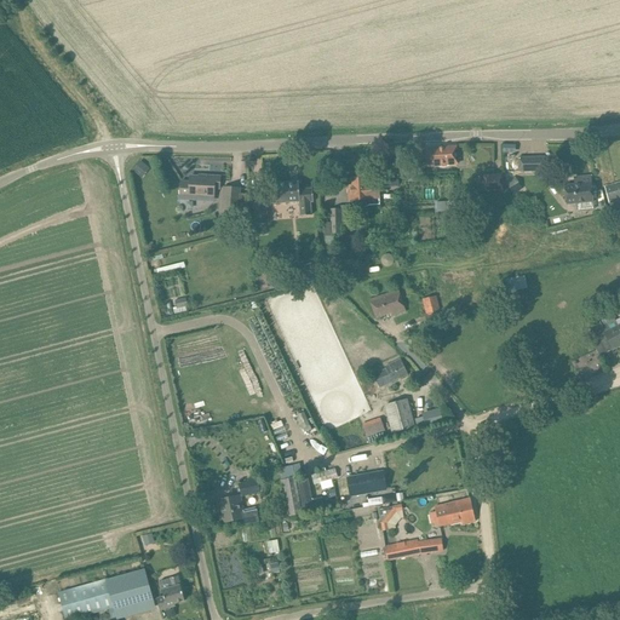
[(458,165),(457,147),(449,147),(425,148),(426,167),(458,165)]
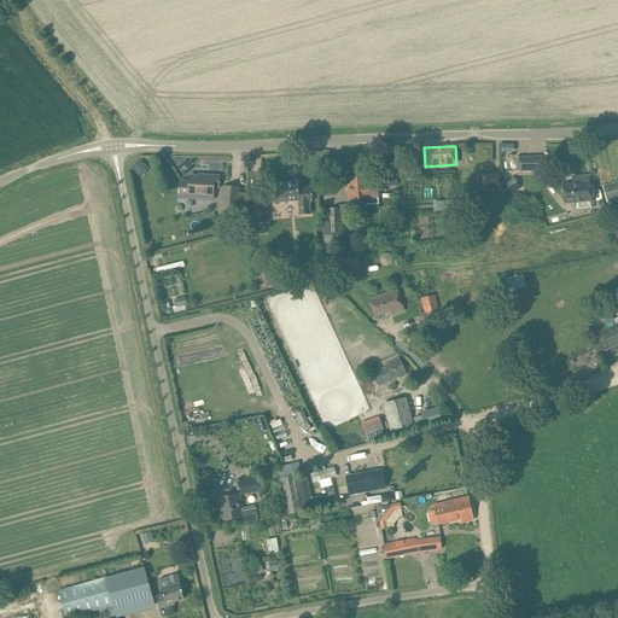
[(543,172),(543,157),(517,157),(517,172),(543,172)]
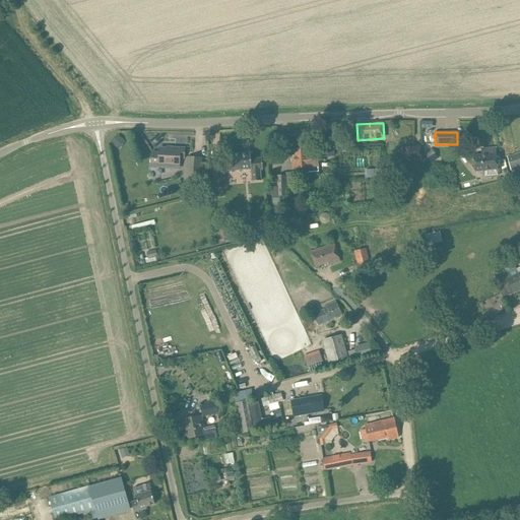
[(118,135),(112,142),(118,147),(124,140),(118,135)]
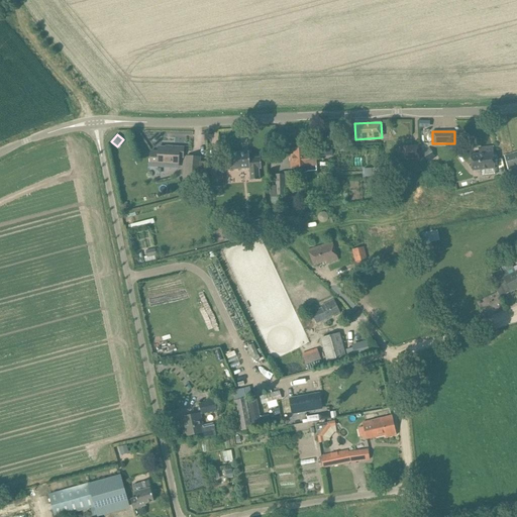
[(331,156),(331,144),(318,145),(319,157),(331,156)]
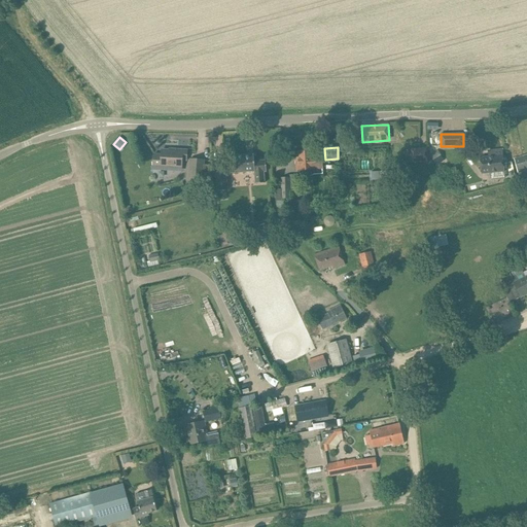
[(427,162),(427,149),(412,150),(412,163),(427,162)]
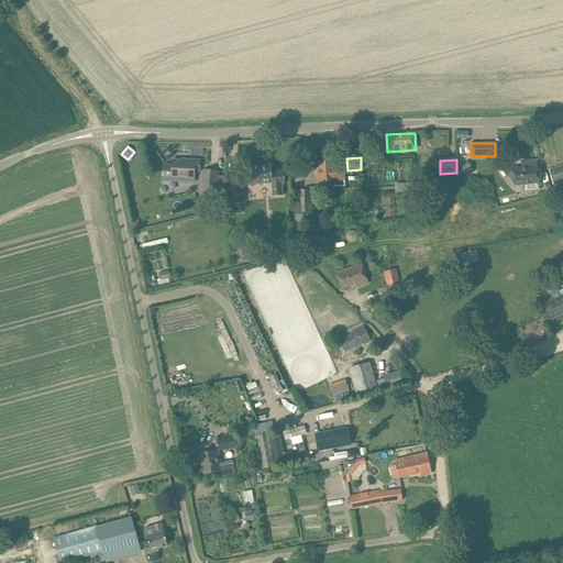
[(526,167),(512,168),(515,186),(539,183),(537,159),(526,162),(526,167)]
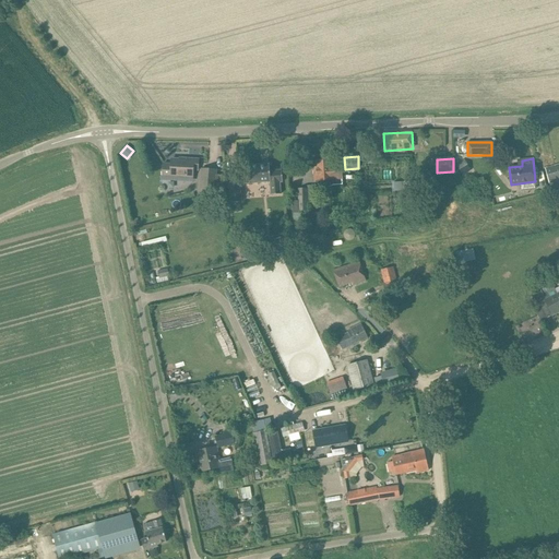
[(199,161),(171,159),(171,164),(163,164),(163,179),(174,180),(174,177),(193,178),(193,170),(198,171),(199,161)]
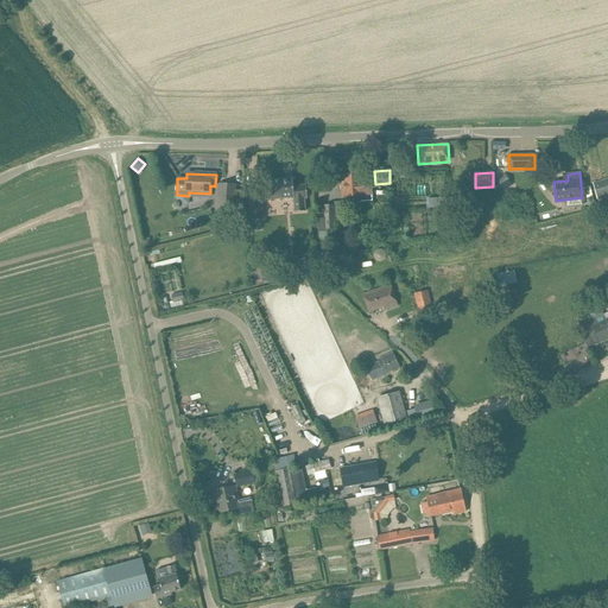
[(360,188),(359,173),(344,175),(346,183),(341,183),(342,191),(346,190),(347,197),(348,197),(349,203),(361,203),(361,202),(372,201),(372,187),(360,188)]
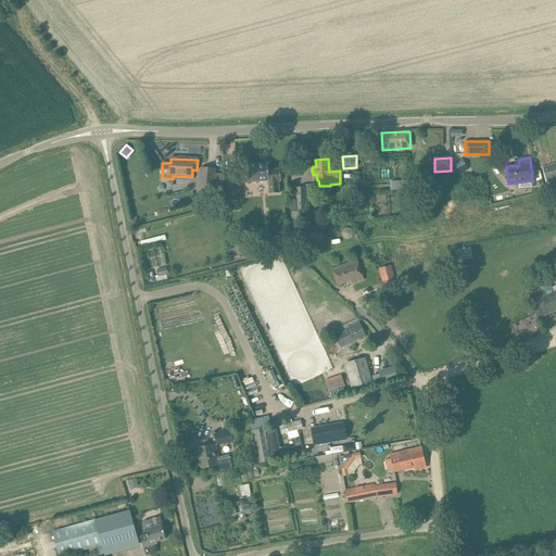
[(273,169),(272,163),(250,165),(251,181),(268,180),(268,193),(279,193),(279,181),(281,181),(280,169),(273,169)]
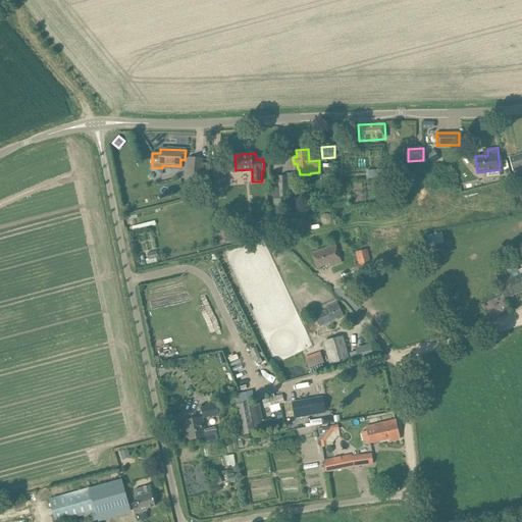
[(521,167),(521,153),(510,157),(513,170),(521,167)]
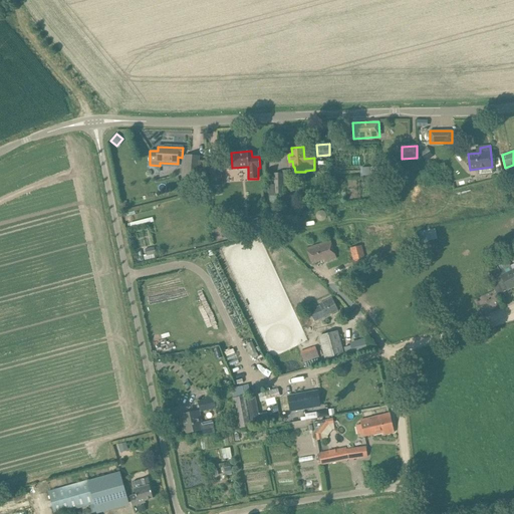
[(200,156),(185,155),(184,177),(198,178),(200,156)]
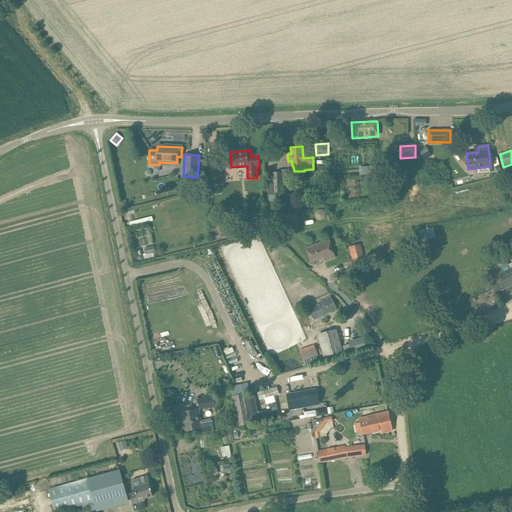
[(222,184),(220,167),(209,168),(210,185),(222,184)]
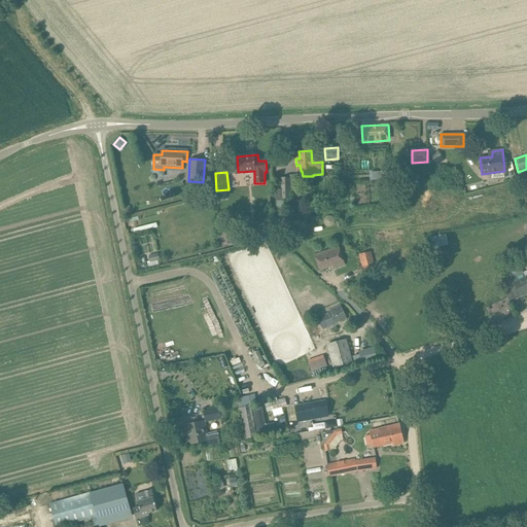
[(296,188),(296,174),(289,175),(290,177),(280,178),(281,189),(276,189),(277,212),(284,212),(283,199),(290,199),(290,188),(296,188)]
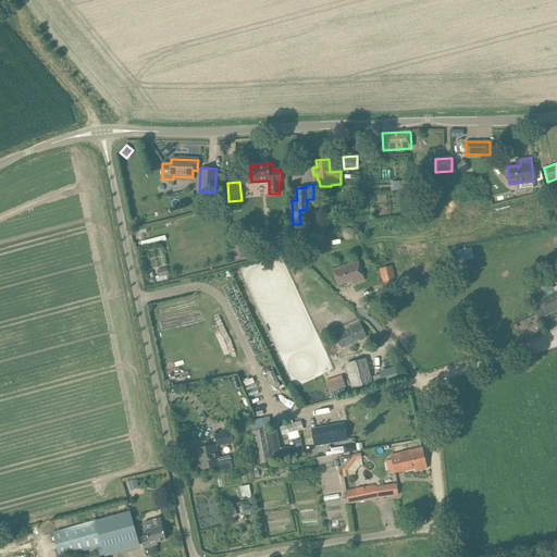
[(553,187),(546,189),(548,200),(556,198),(553,187)]
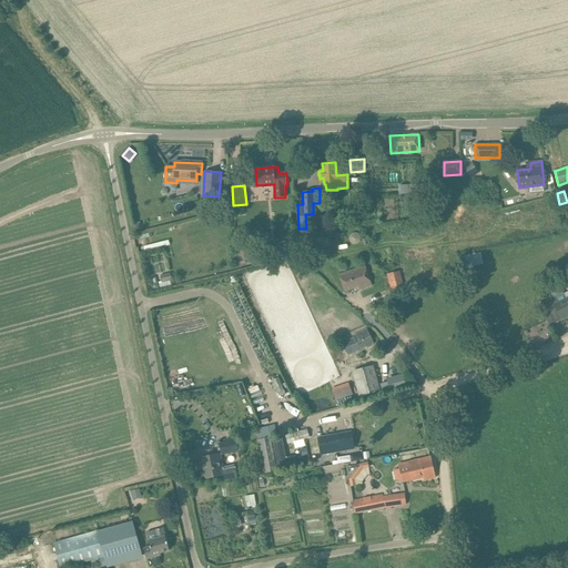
[(350,237),(350,239),(350,240),(351,241),(351,242),(352,242),(352,243),(353,243),(354,244),(355,244),(356,244),(357,244),(358,243),(358,242),(359,242),(359,241),(361,240),(361,239),(359,237),(359,236),(359,235),(358,234),(357,234),(356,233),(355,233),(354,233),(353,234),(352,234),(352,235),(351,235),(351,236),(350,237)]
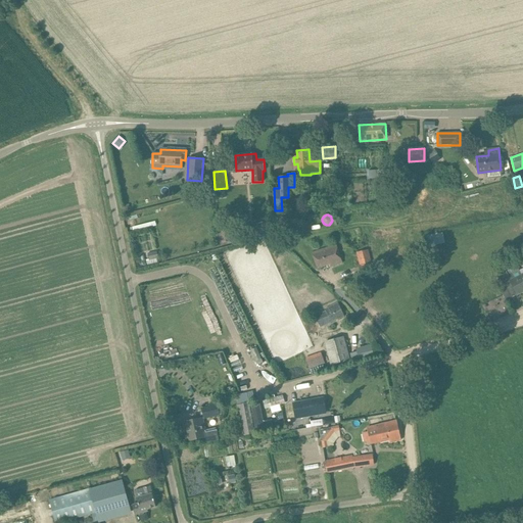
[(302,227),(301,216),(285,217),(285,229),(302,227)]
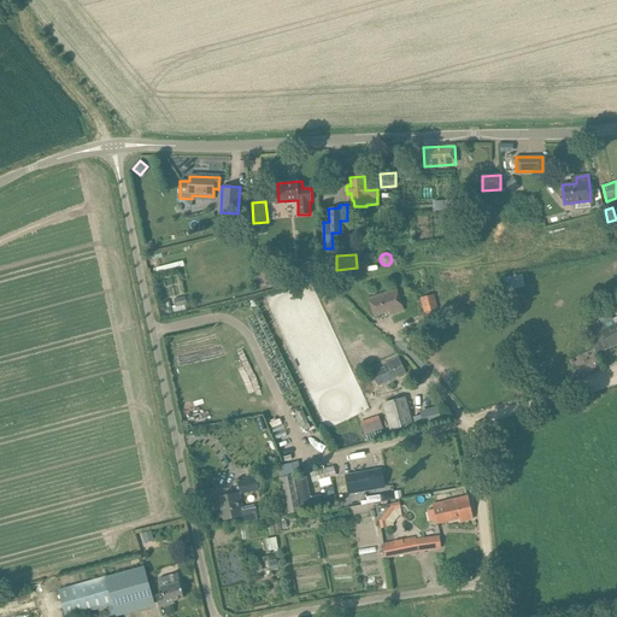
[(334,256),(319,257),(321,274),(336,272),(334,256)]
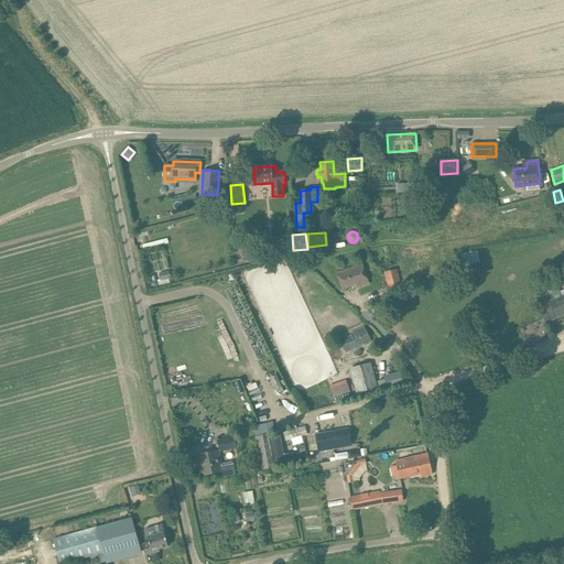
[(289,251),(285,239),(267,243),(269,256),(289,251)]
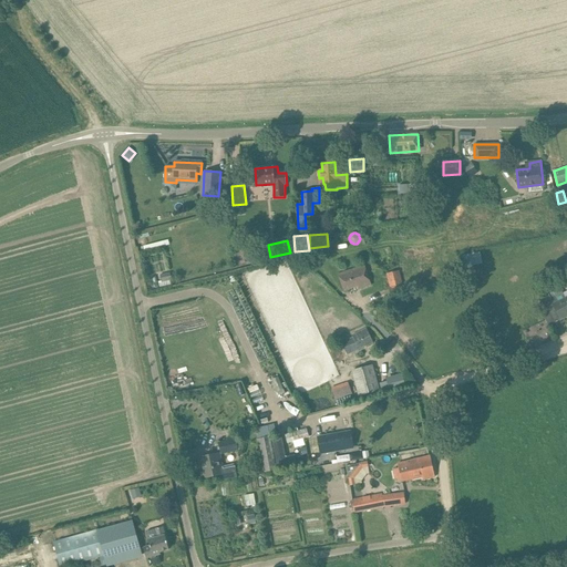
[(461,256),(463,267),(482,264),(480,253),(461,256)]
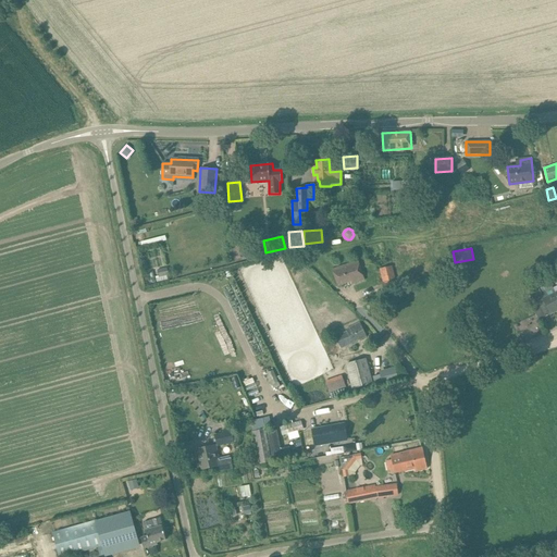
[(364,280),(358,261),(333,270),(338,286),(351,281),(353,284),(364,280)]
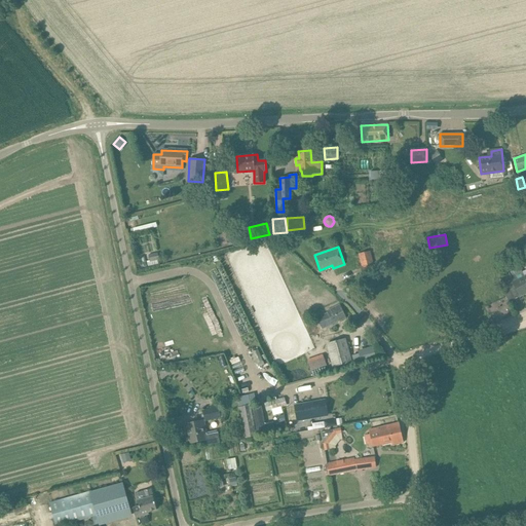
[(375,272),(370,252),(359,254),(361,266),(360,266),(362,275),(375,272)]
